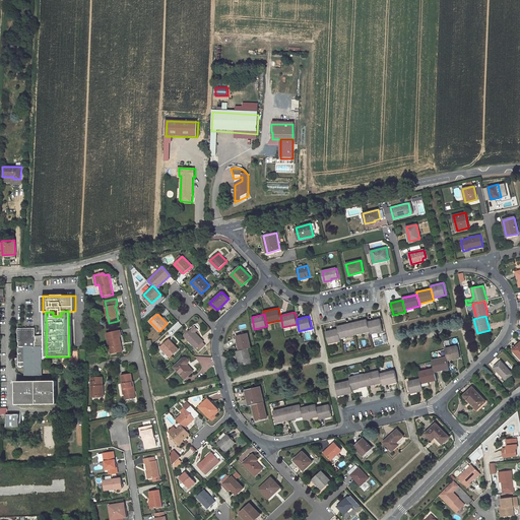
[(368,319),(352,323),(355,334),(370,331),(368,322),(368,319)]
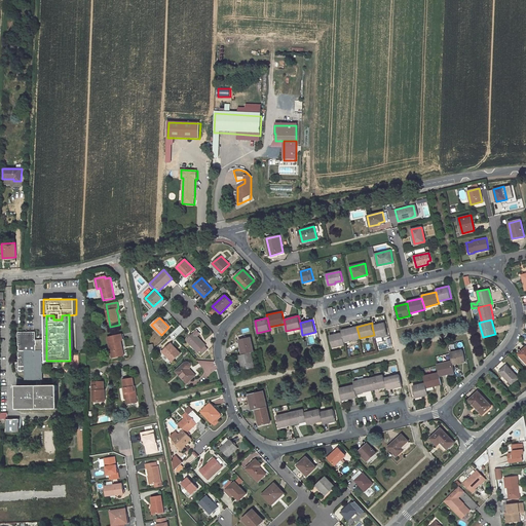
[(387,334),(385,323),(372,326),(374,335),(375,337),(387,334)]
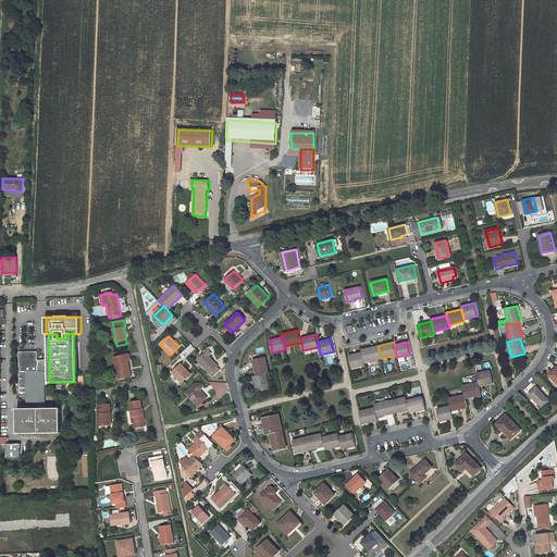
[(362,353),(364,362),(381,358),(378,346),(362,349),(362,353)]
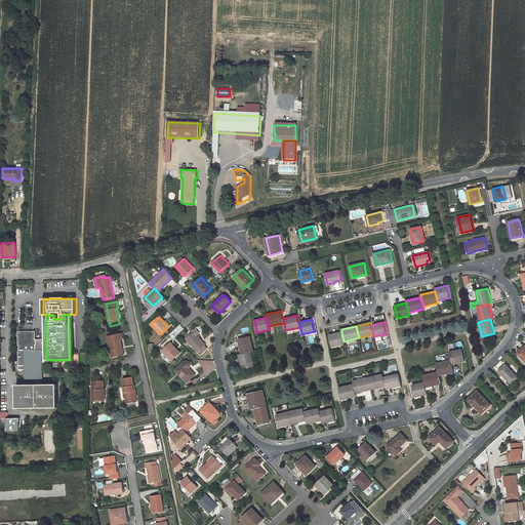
[(187,339),(198,352),(199,350),(202,353),(207,348),(204,346),(205,344),(197,335),(199,332),(196,330),(187,339)]
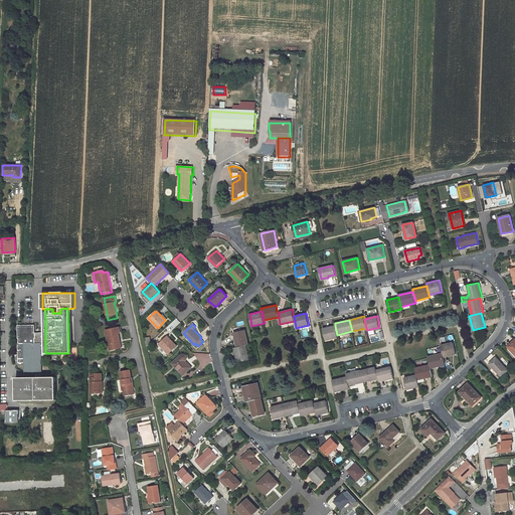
[(335,326),(323,329),(326,340),(338,337),(337,335),(335,326)]
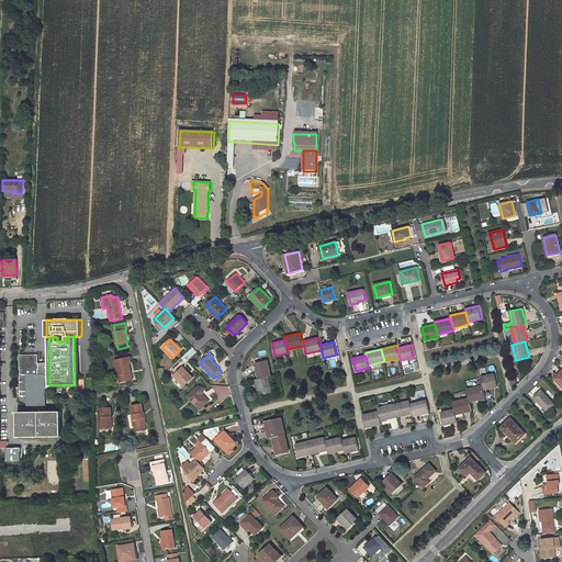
[(115,360),(119,383),(130,381),(128,372),(131,372),(128,363),(131,363),(130,357),(115,360)]
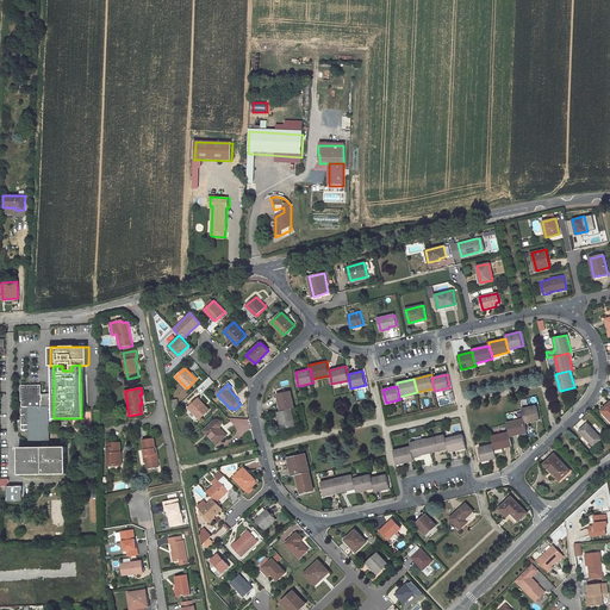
[(54,418),(54,394),(42,394),(42,388),(22,388),(22,402),(23,402),(23,408),(22,408),(22,425),(30,425),(30,441),(49,441),(48,418),(54,418)]
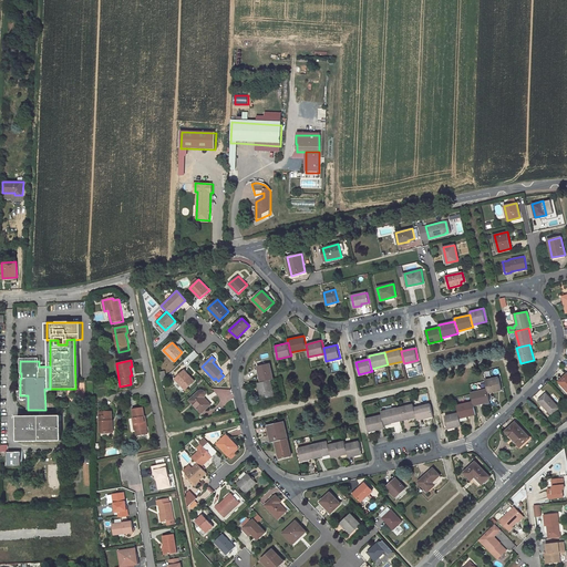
[(274,379),(270,363),(257,366),(261,382),(271,380),(274,379)]
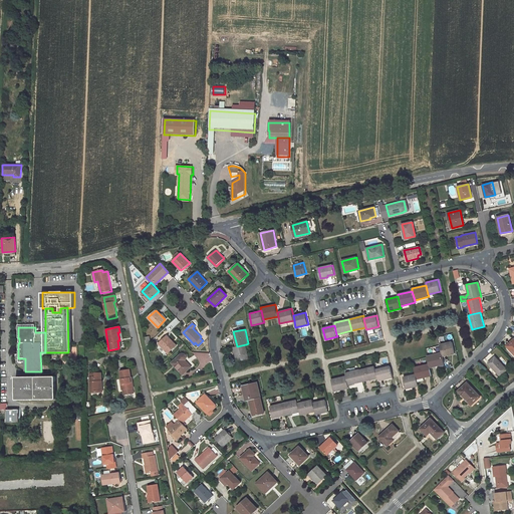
[(176,344),(167,335),(159,343),(168,352),(176,344)]
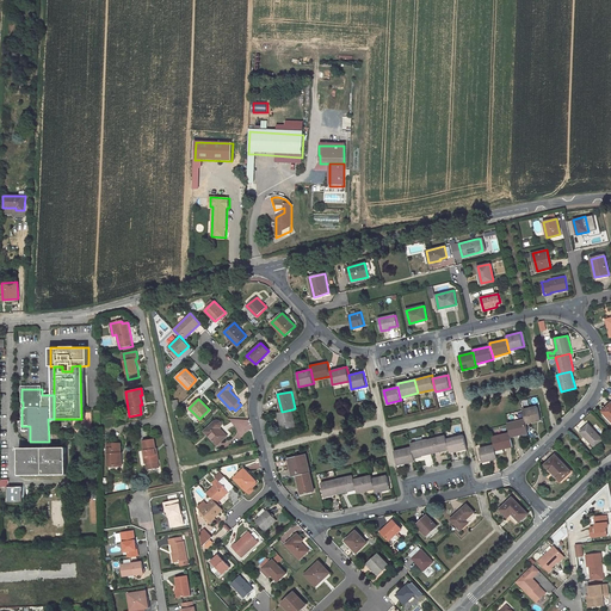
[(541,420),(537,406),(523,408),(525,419),(526,424),(541,420)]
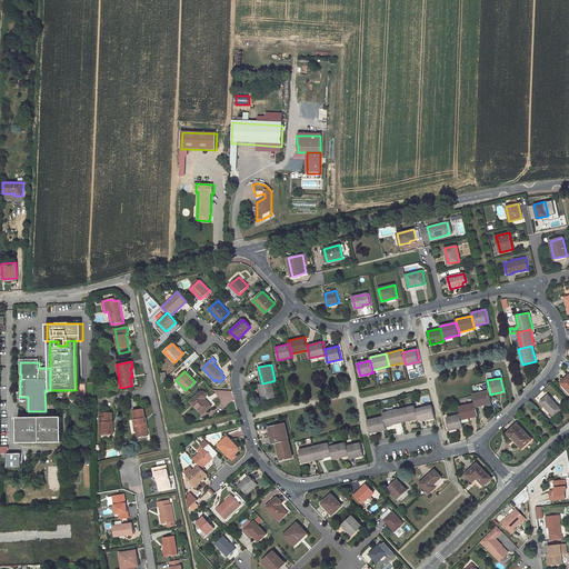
[(263,400),(276,397),(272,381),(262,383),(259,383),(263,400)]
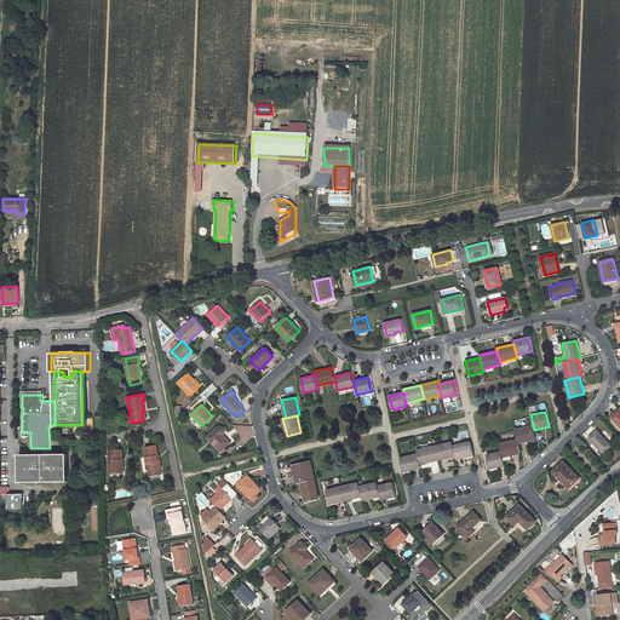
[(533,425),(515,429),(517,438),(518,443),(537,438),(534,430),(533,425)]
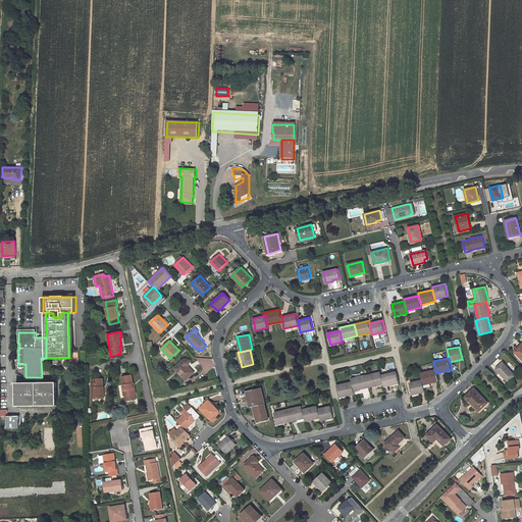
[(183,360),(174,368),(186,380),(194,372),(189,366),(190,363),(189,360),(186,359),(183,360)]
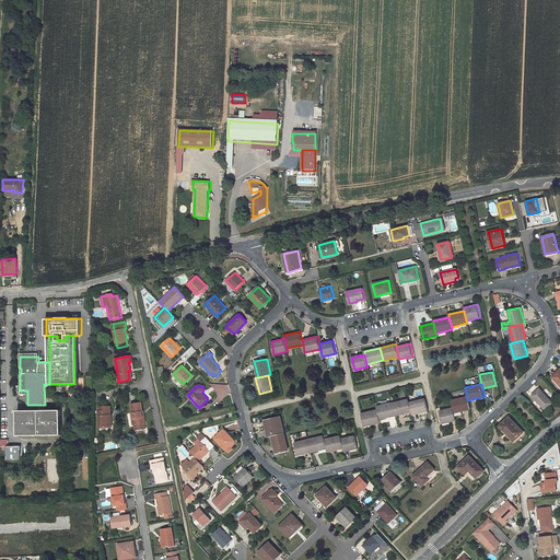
[(552,403),(539,388),(532,396),(545,409),(552,403)]
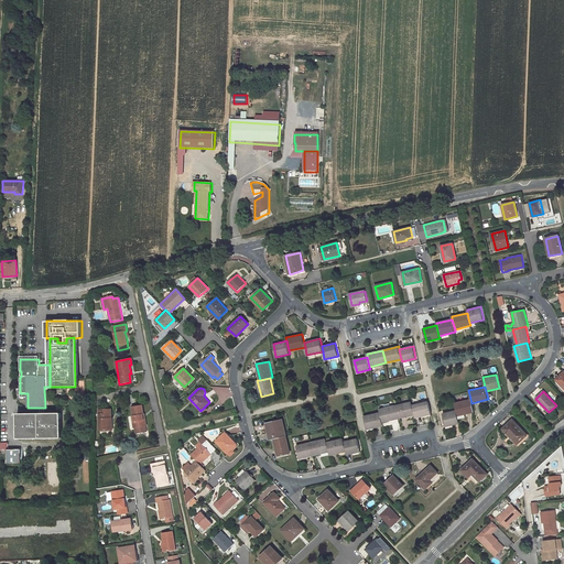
[(456,410),(458,420),(466,418),(465,414),(474,412),(472,403),(470,399),(455,403),(456,410)]
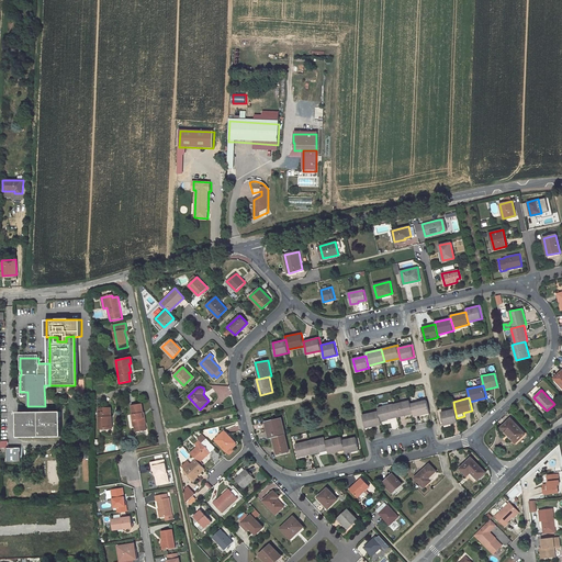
[(397,417),(413,413),(411,404),(411,401),(394,404),(397,417)]
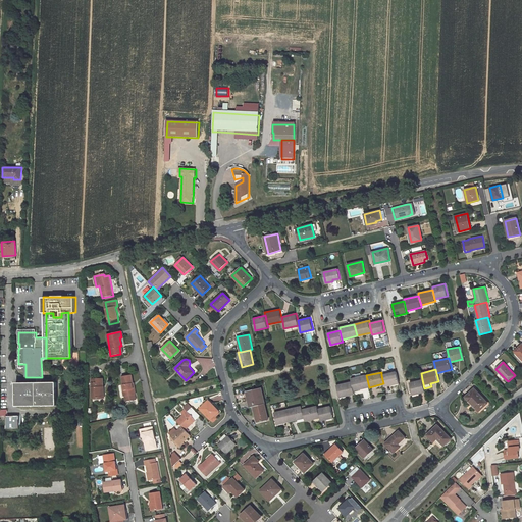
[(397,372),(381,375),(383,383),(384,386),(399,383),(397,372)]
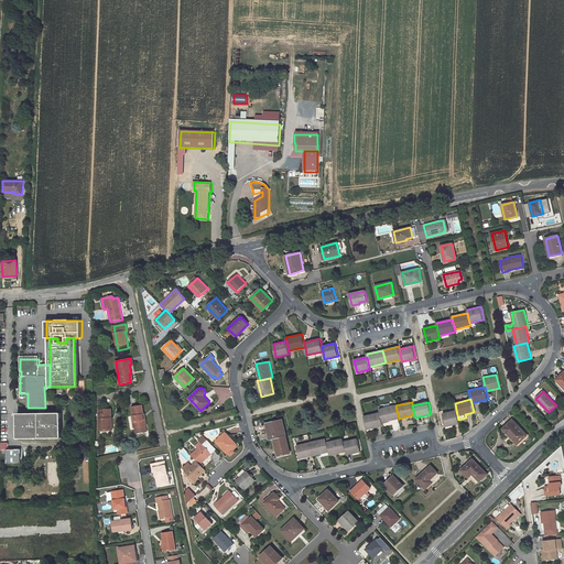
[(396,405),(379,410),(380,413),(382,422),(399,419),(396,405)]
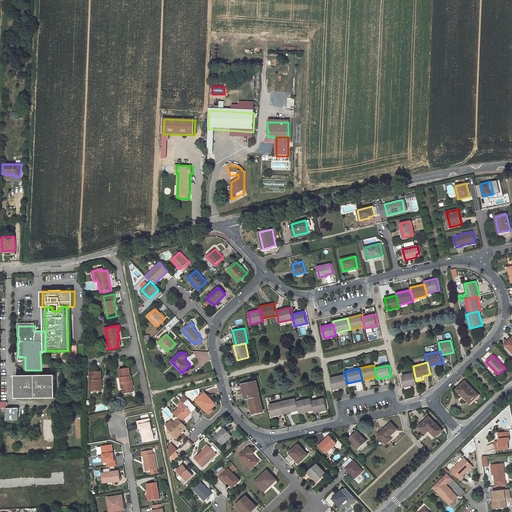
[(119,370),(121,383),(120,383),(121,389),(122,389),(132,387),(131,382),(130,382),(129,377),(130,377),(129,369),(119,370)]
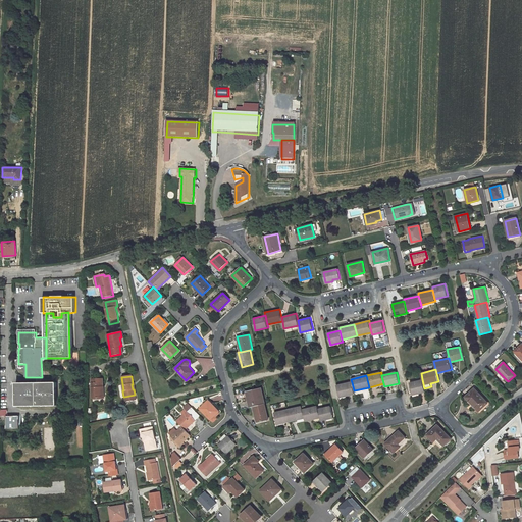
[(93,379),(93,399),(102,399),(102,387),(103,387),(103,379),(93,379)]
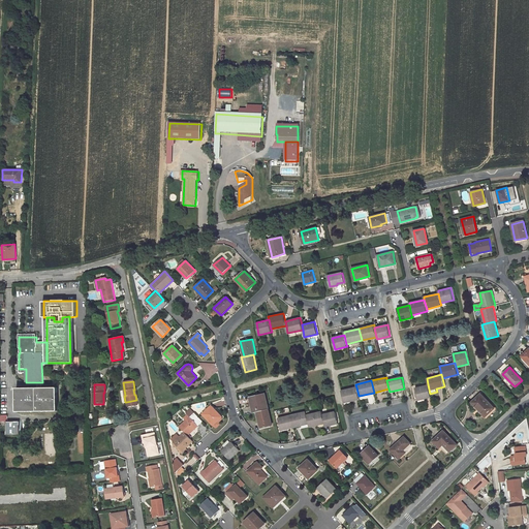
[(428,384),(415,387),(418,400),(431,397),(430,394),(428,384)]
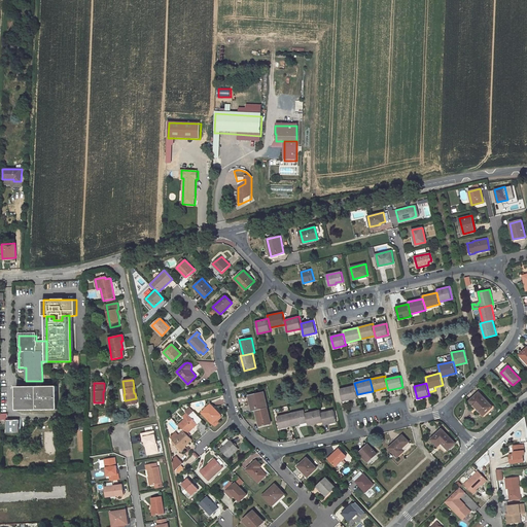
[(16,386),(16,410),(58,409),(57,386),(16,386)]
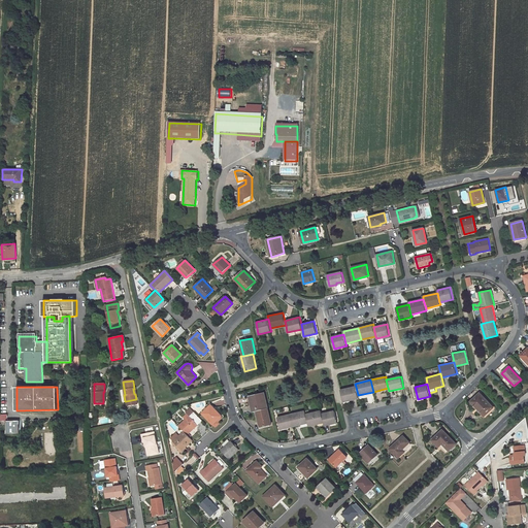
[(356,387),(340,390),(341,394),(343,402),(359,398),(358,395),(356,387)]
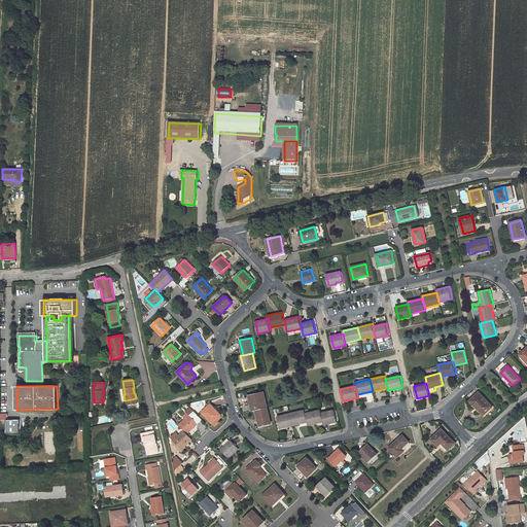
[(264,391),(249,395),(252,411),(255,410),(268,408),(264,391)]
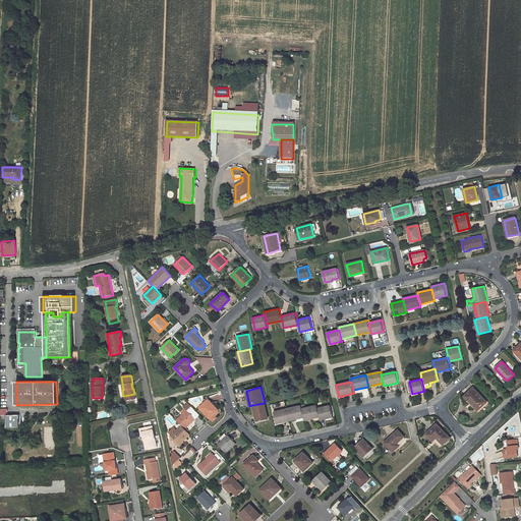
[(486,402),(473,388),(464,396),(477,410),(486,402)]
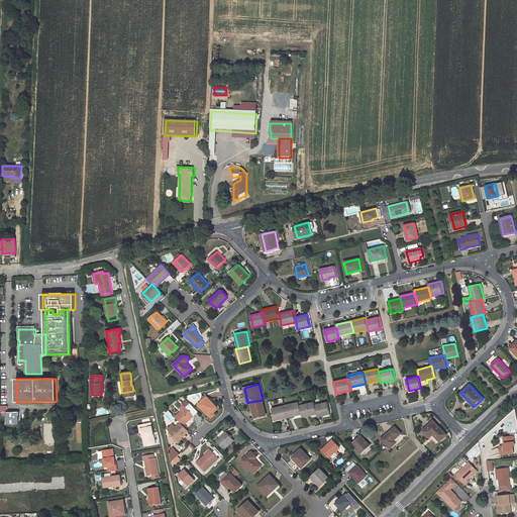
[(216,407),(207,396),(198,404),(208,415),(216,407)]
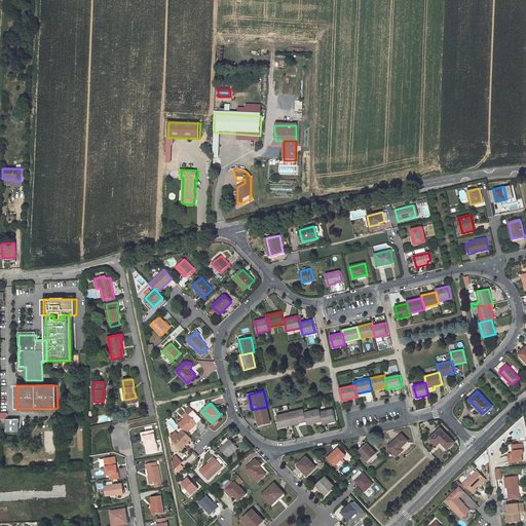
[(255,409),(259,425),(270,423),(267,407),(255,409)]
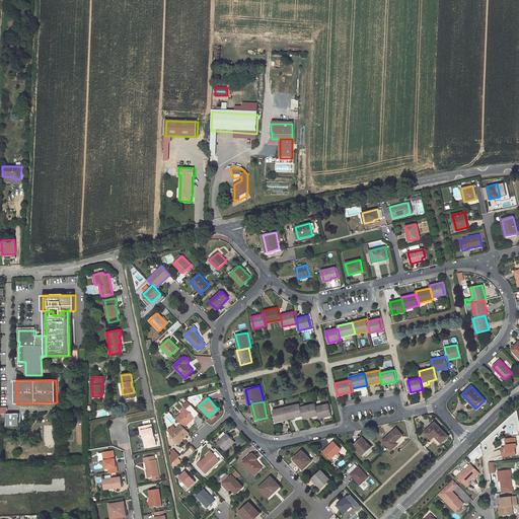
[(315,403),(301,408),(303,415),(303,419),(318,415),(316,406),(315,403)]
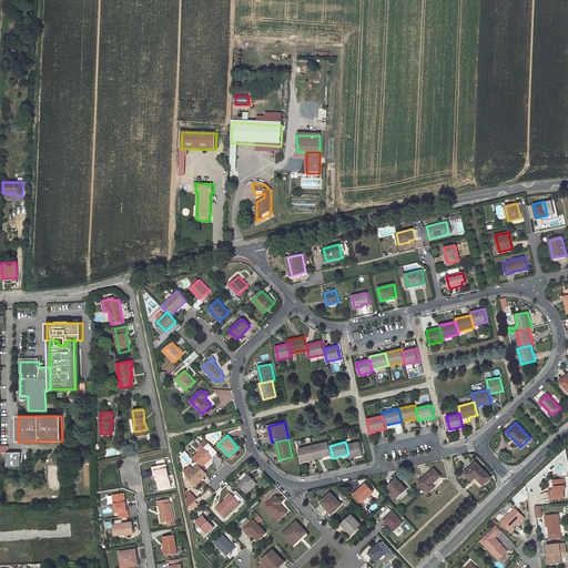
[(363,454),(359,442),(346,445),(348,454),(350,457),(363,454)]
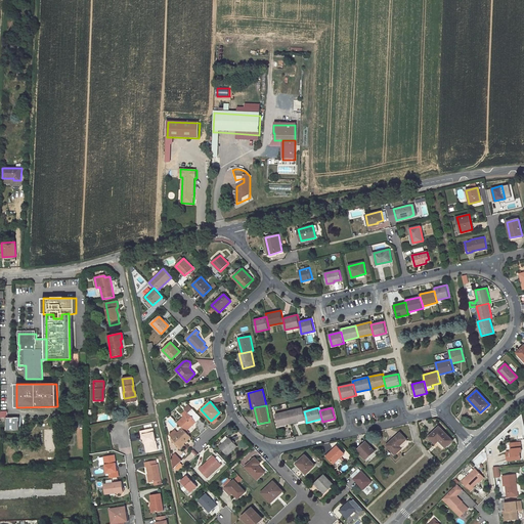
[(201,417),(192,408),(188,412),(185,409),(181,413),(184,416),(177,422),(183,428),(185,431),(201,417)]
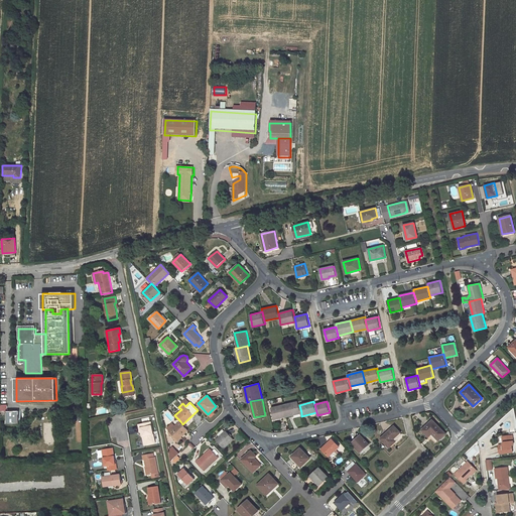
[(299,405),(298,402),(284,405),(286,416),(301,412),(299,405)]
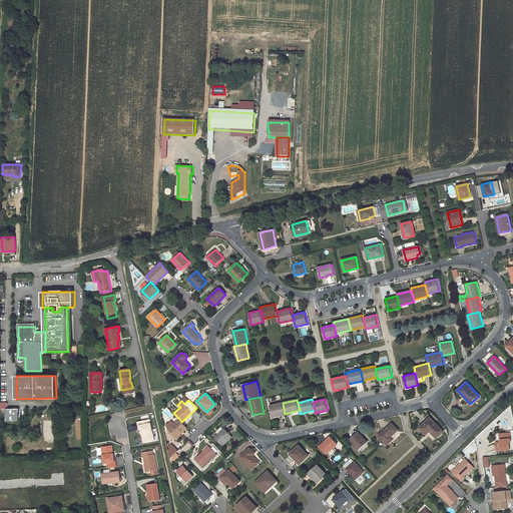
[(283,403),(270,406),(273,417),(285,414),(283,403)]
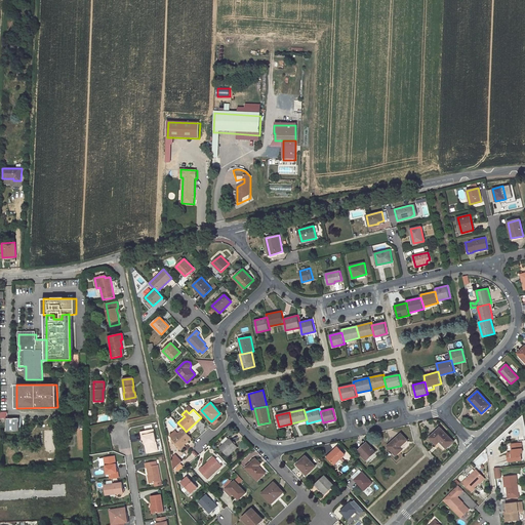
[(8,417),(8,431),(21,431),(21,417),(8,417)]
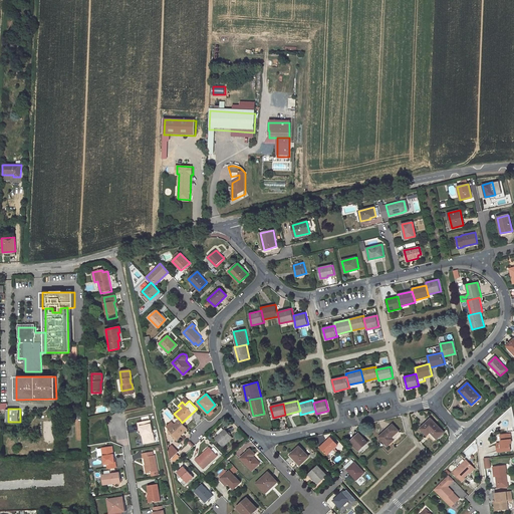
[(444,432),(431,418),(420,429),(427,435),(430,432),(437,438),(444,432)]
